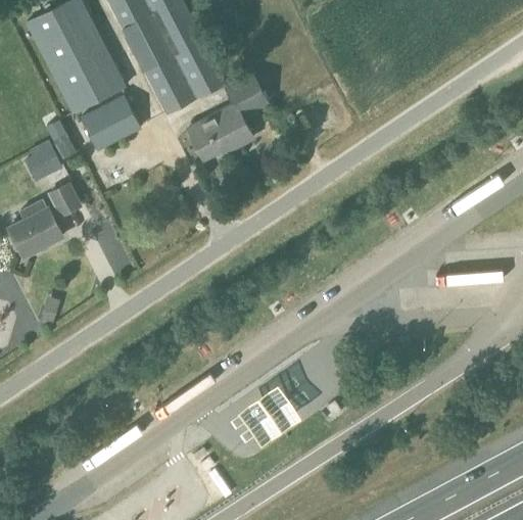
[(73,113),(127,87),(81,0),(70,0),(26,22),(73,113)]
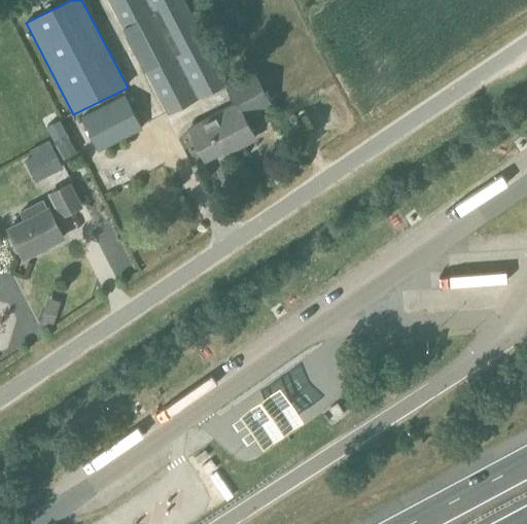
[(229,85),(184,0),(107,0),(168,116),(229,85)]
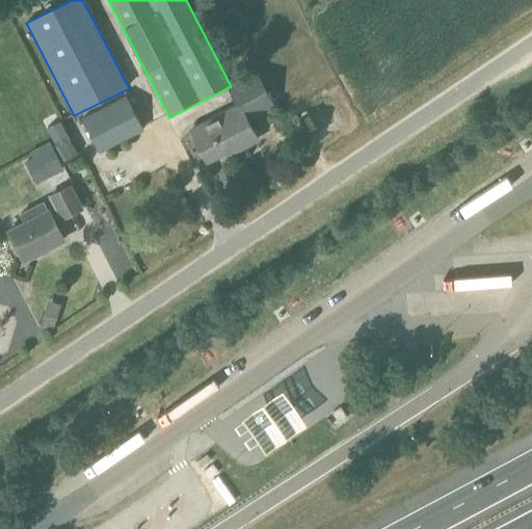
[(228,158),(259,142),(246,118),(272,106),(258,76),(231,89),(239,107),(191,132),(208,163),(227,154),(228,158)]
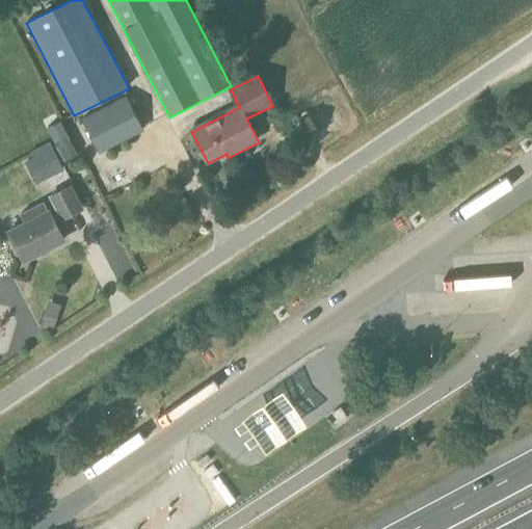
[(143,131),(127,99),(126,99),(83,121),(100,153),(143,131)]
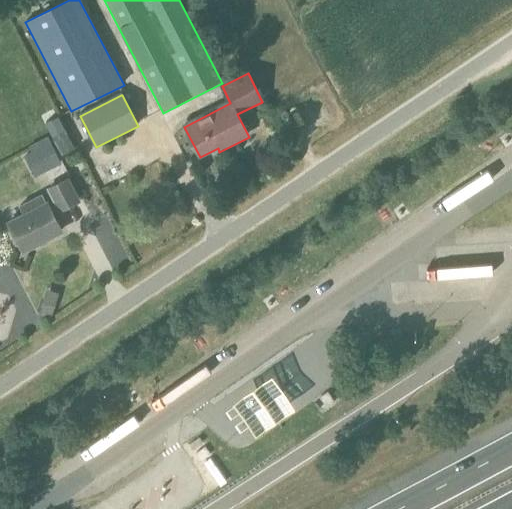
[(75,151),(58,119),(45,125),(61,157),(75,151)]
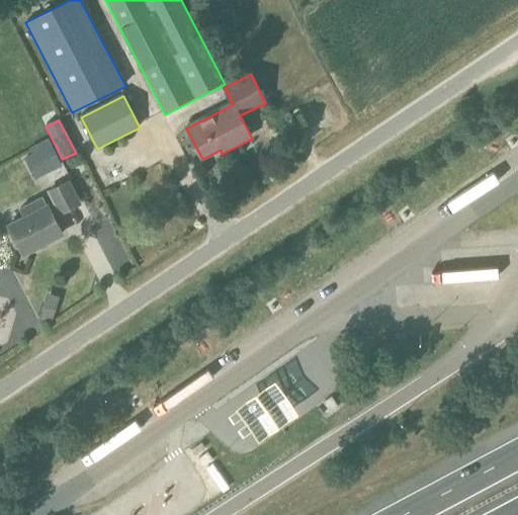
[(198,166),(204,178),(257,152),(250,140),(198,166)]
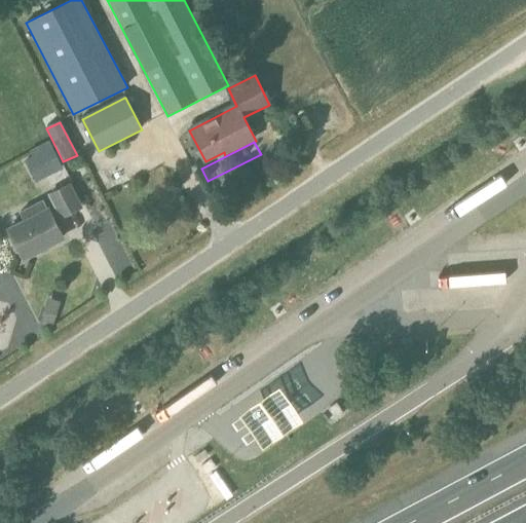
[(62,218),(80,208),(69,186),(50,195),(62,218)]
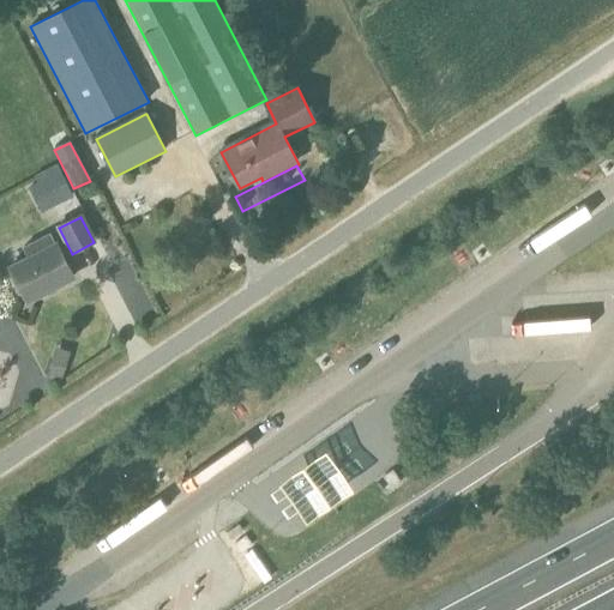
[(56,246),(55,246),(49,235),(24,249),(29,260),(11,270),(14,278),(12,279),(20,296),(23,294),(28,302),(73,279),(56,246)]
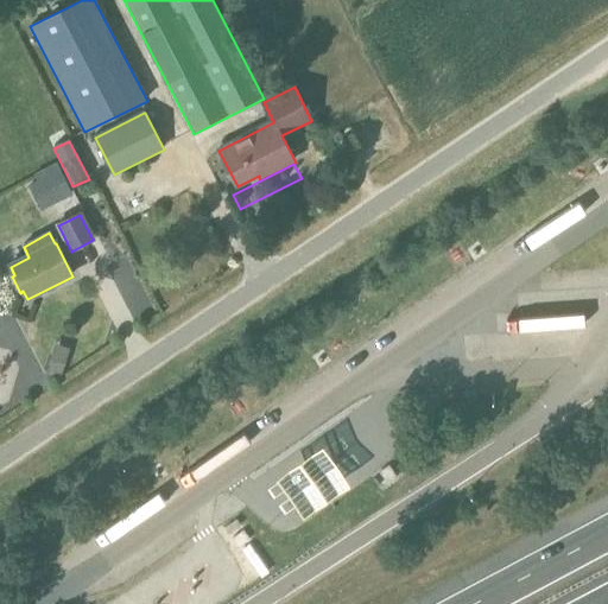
[(321,450),(273,482),(301,521),(348,488),(321,450)]
